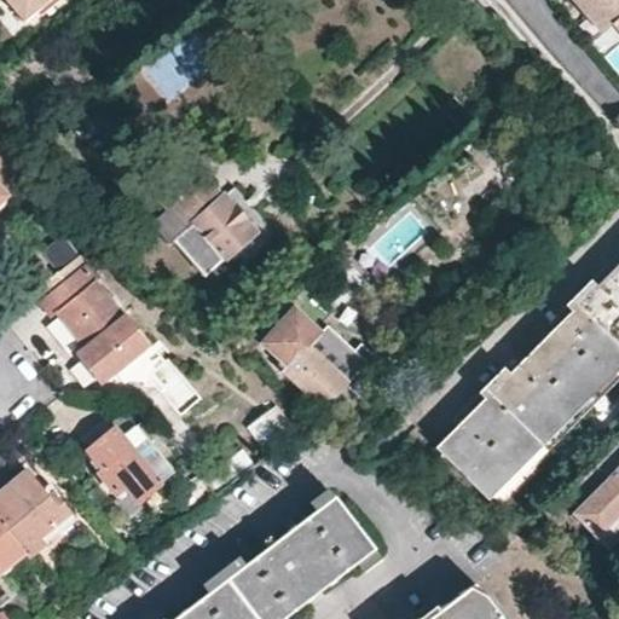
[(3,0),(22,21),(35,9),(28,0),(3,0)]
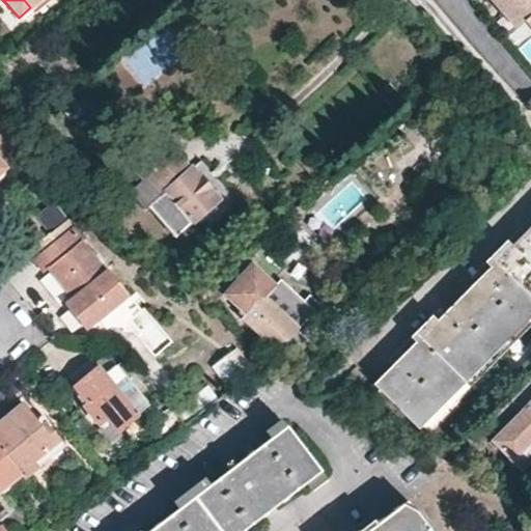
[(530,8),(530,0),(497,0),(516,22),(525,15),(530,8)]
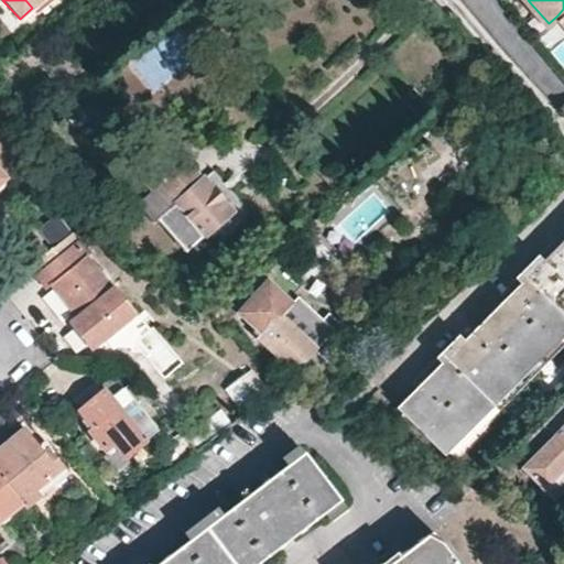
[(0,117),(17,104),(6,91),(0,95),(0,117)]
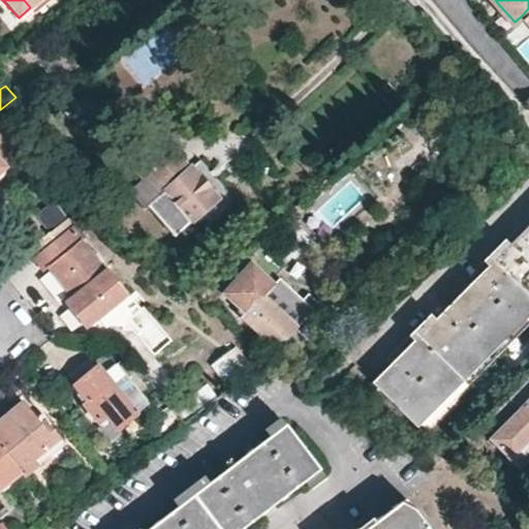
[(95,105),(85,90),(71,98),(83,115),(95,105)]
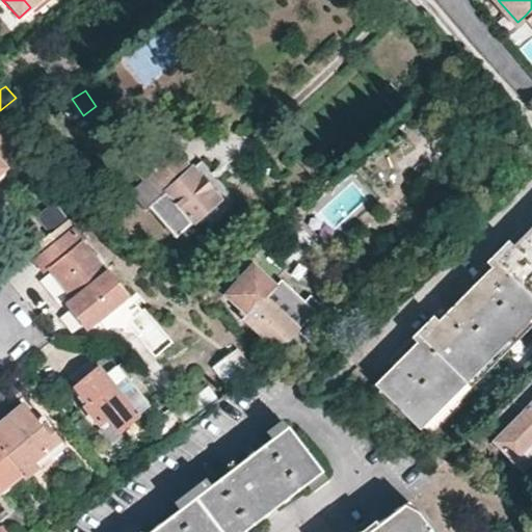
[(83,115),(72,99),(58,107),(70,125),(83,115)]
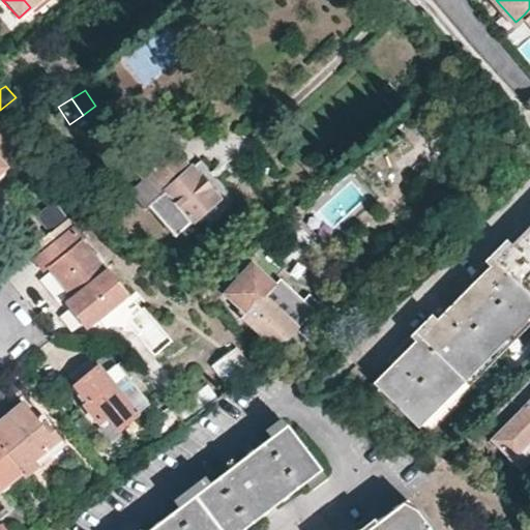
[(19,151),(0,127),(0,173),(6,169),(6,165),(21,153),(19,151)]
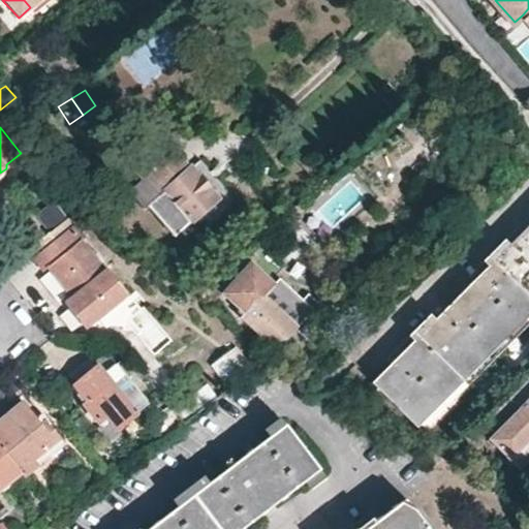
[(190,167),(176,151),(128,193),(145,211),(150,207),(176,236),(198,216),(227,190),(200,159),(190,167)]
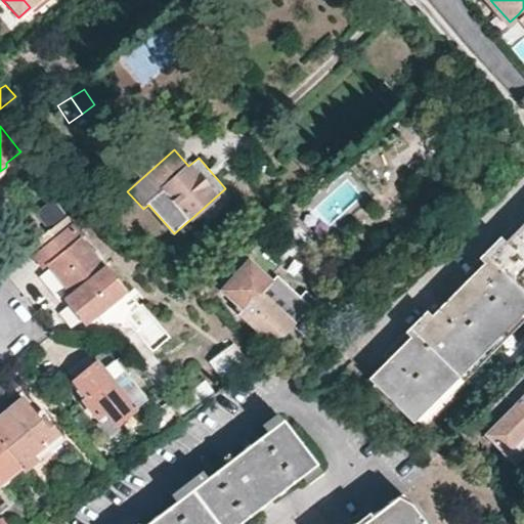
[(86,325),(128,293),(110,268),(106,268),(84,241),(85,237),(76,224),(34,257),(43,268),(49,265),(74,295),(66,301),(86,325)]
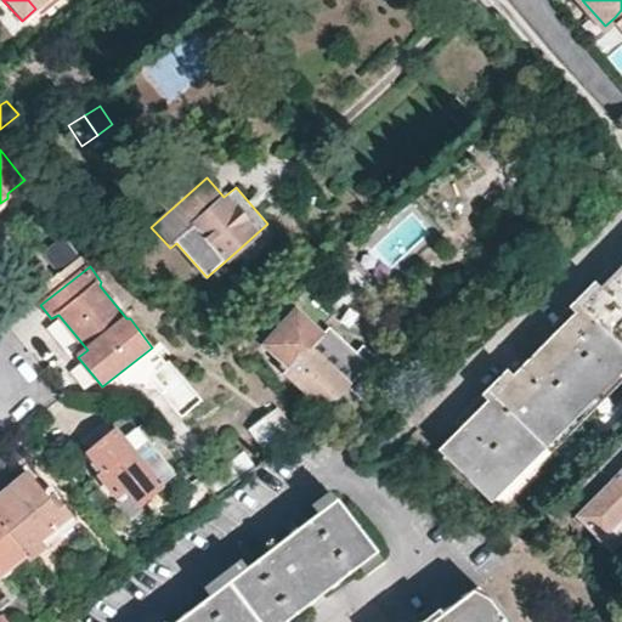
[(491,498),(621,366),(621,266),(594,294),(589,289),(576,301),(581,307),(508,383),(502,377),(488,390),(495,395),(441,450),(491,498)]
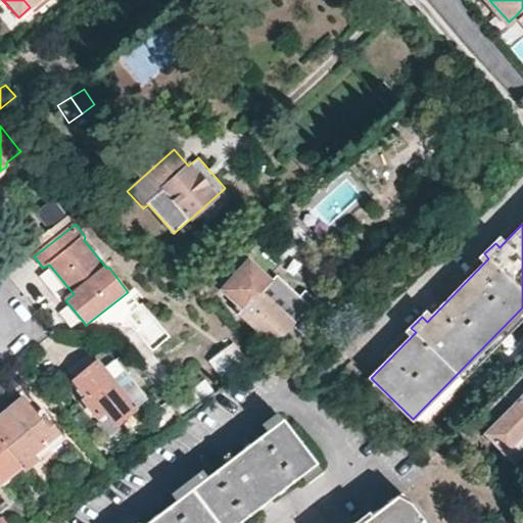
[(248,264),(225,290),(243,307),(239,311),(296,364),(314,344),(293,327),(307,312),(314,317),(322,306),(305,291),(300,297),(277,276),(270,283),(248,264)]
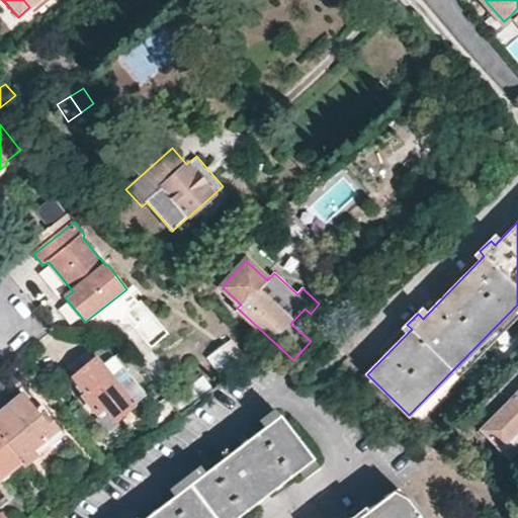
[(223,262),(194,286),(206,297),(232,273),(223,262)]
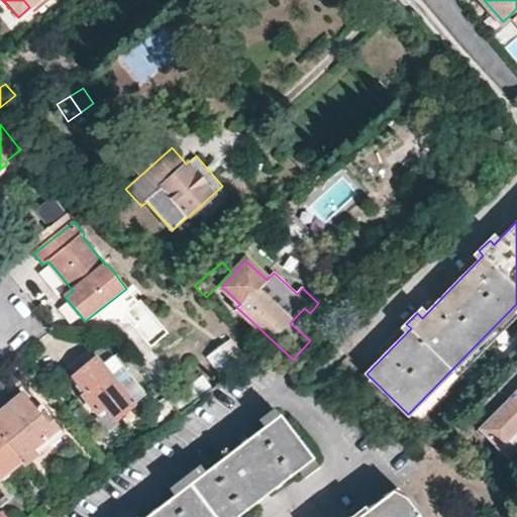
[(229,337),(205,352),(216,371),(240,355),(229,337)]
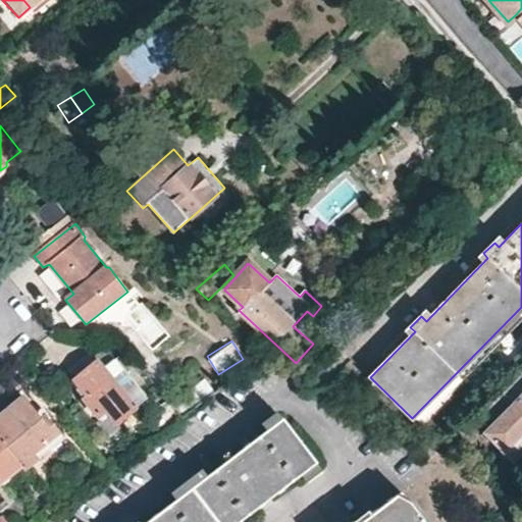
[(149,399),(115,360),(104,369),(98,362),(74,380),(88,398),(85,400),(98,417),(106,412),(116,424),(149,399)]
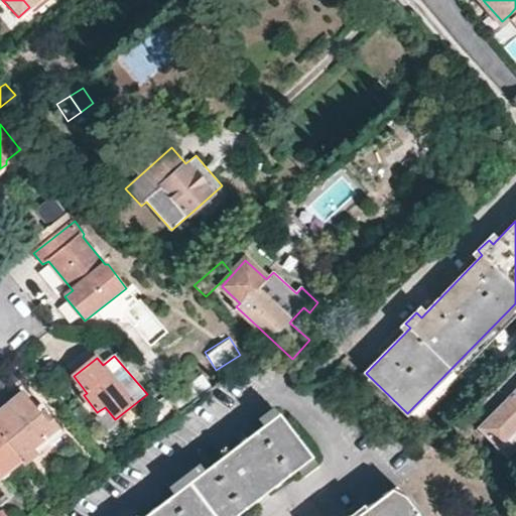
[(515,366),(475,407),(487,418),(478,428),(498,446),(515,426),(515,366)]
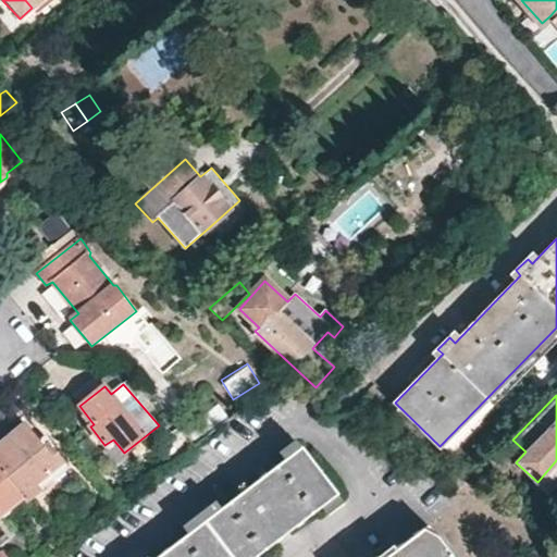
[(0,469),(23,497),(26,502),(41,491),(36,483),(63,462),(49,444),(44,447),(25,424),(0,444),(0,469)]
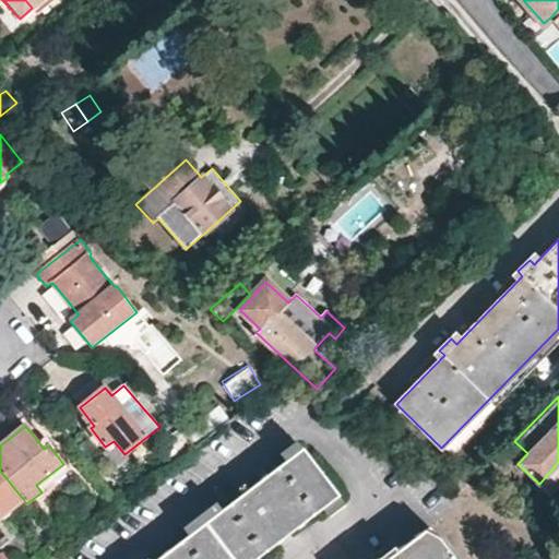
[(125,454),(114,441),(105,447),(107,451),(104,454),(115,466),(126,456),(125,454)]
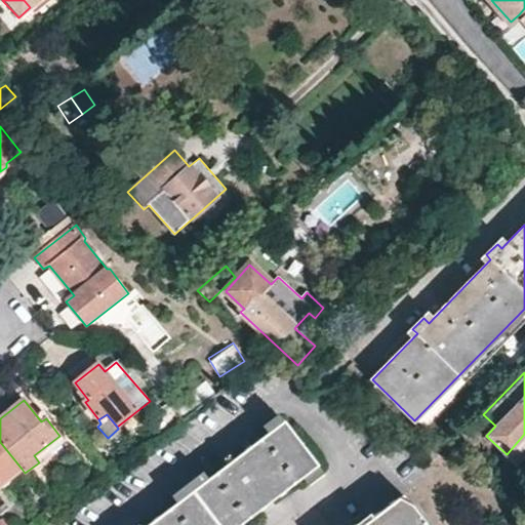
[(240,524),(268,505),(284,493),(318,467),(283,421),(233,460),(230,455),(224,459),(227,465),(148,524),(240,524)]
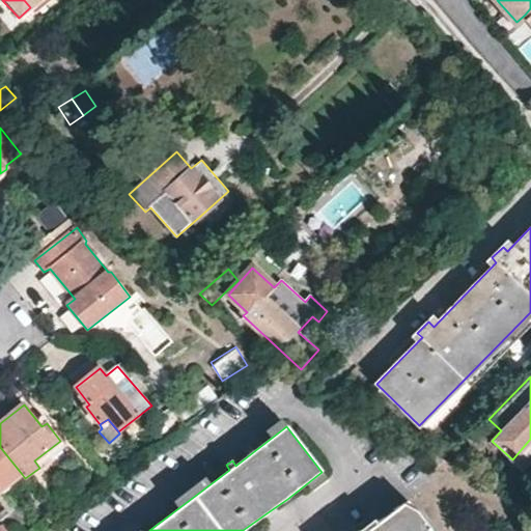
[(523,471),(530,462),(530,439),(512,459),(523,471)]
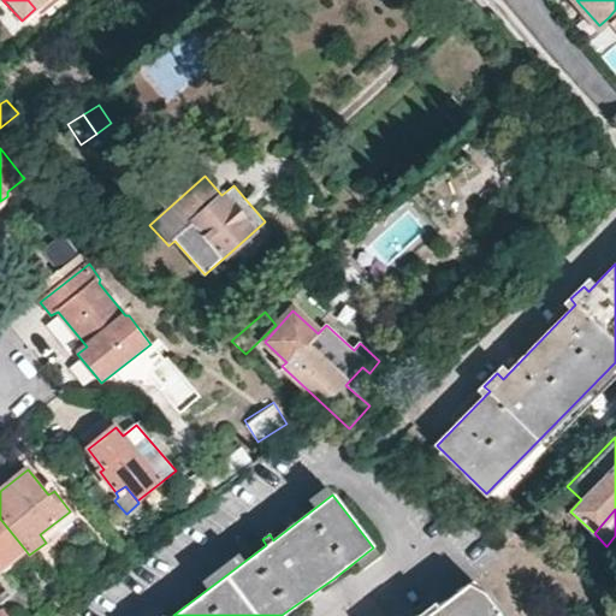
[(0,572),(25,550),(0,519),(0,572)]
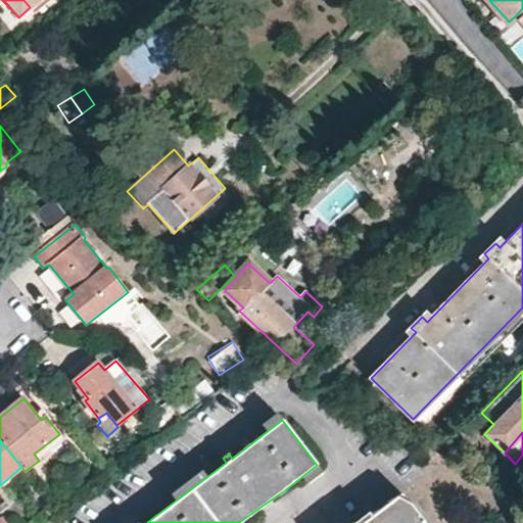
[(424,522),(401,493),(363,522),(424,522)]
